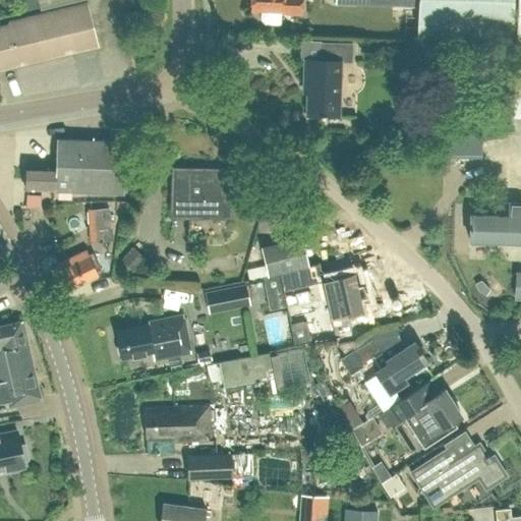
[(279,13),(300,14),(300,0),(248,0),(248,10),(259,11),(259,19),(264,24),(279,24),(279,13)]
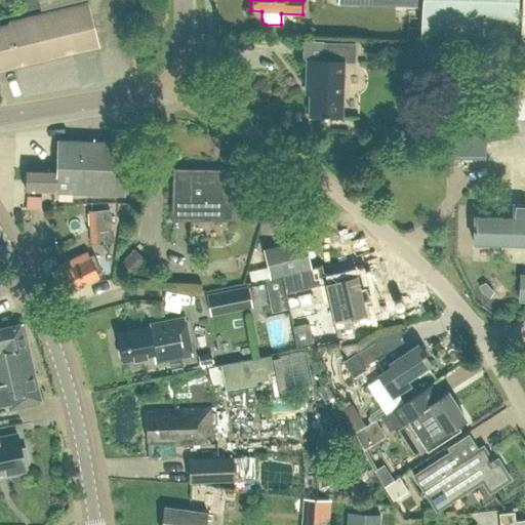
[(515,0),(419,0),(418,36),(515,39),(515,0)]
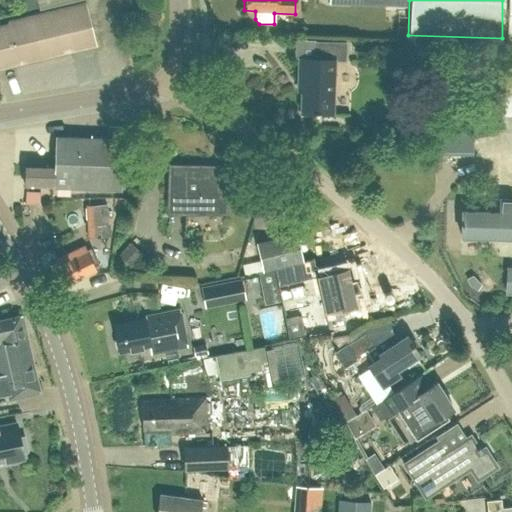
[(511,0),(507,0),(502,112),(511,112),(511,0)]
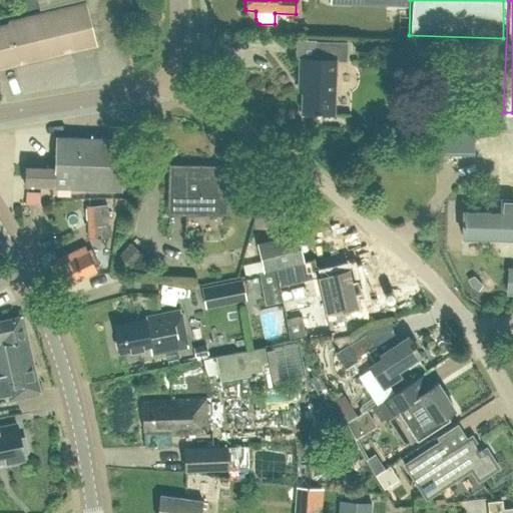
[(0,67),(95,44),(85,3),(7,23),(8,25),(0,27),(0,67)]
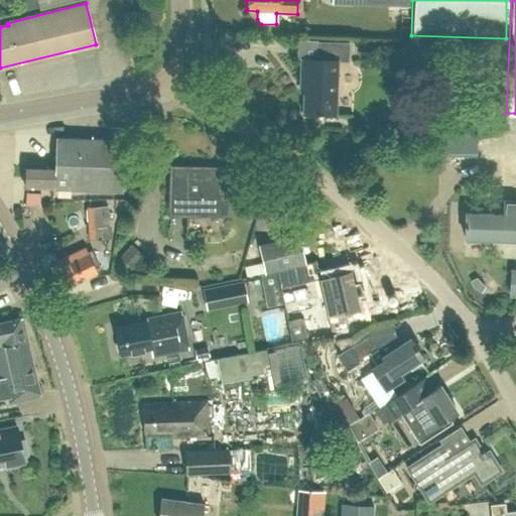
[(316,41),(316,58),(300,58),(299,84),(301,84),(303,90),(302,113),(336,114),(337,60),(348,60),(348,42),(316,41)]
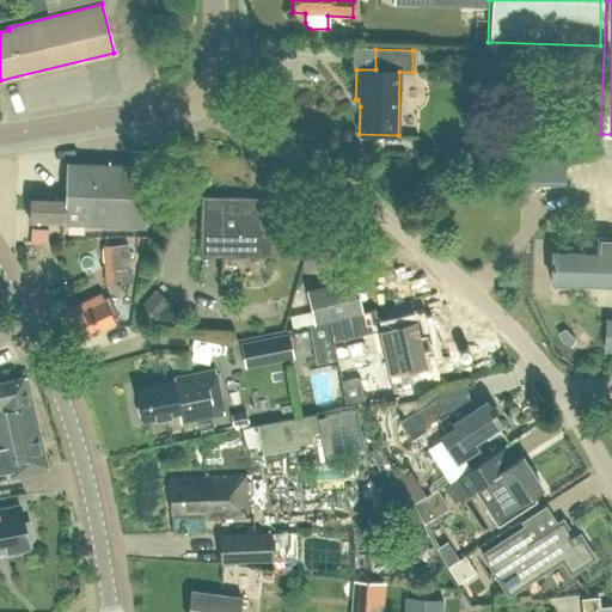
[(146,227),(147,166),(66,161),(65,195),(31,193),(30,221),(65,224),(65,222),(146,227)]
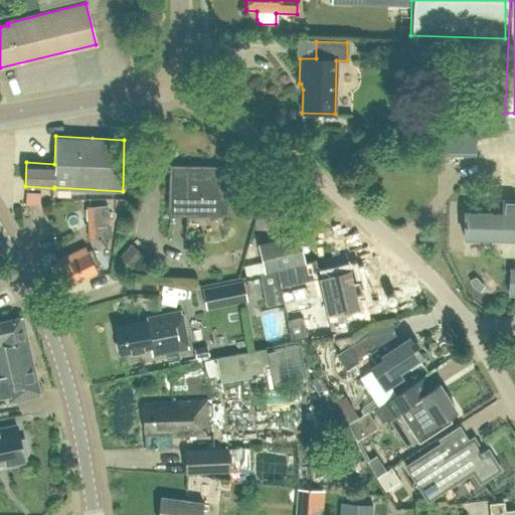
[(170,166),(169,210),(226,212),(226,192),(217,192),(218,168),(170,166)]
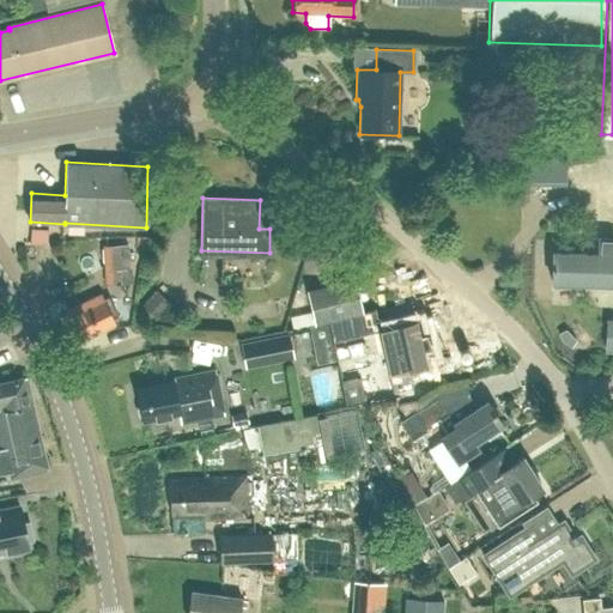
[(612,237),(598,237),(596,254),(552,253),(552,280),(612,281),(612,237)]
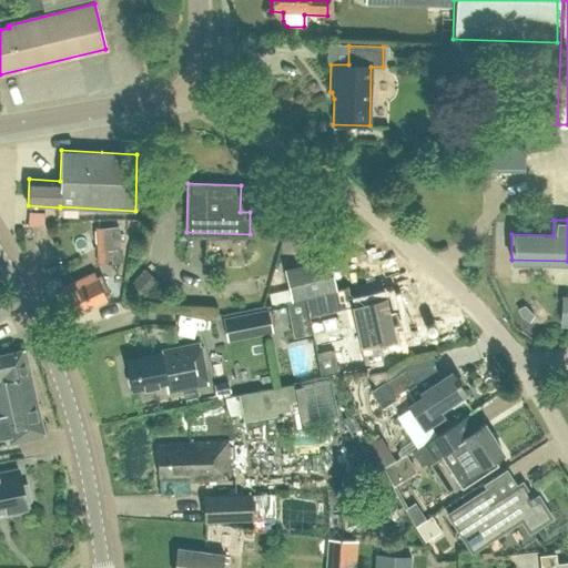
[(120,261),(118,225),(94,226),(97,262),(120,261)]
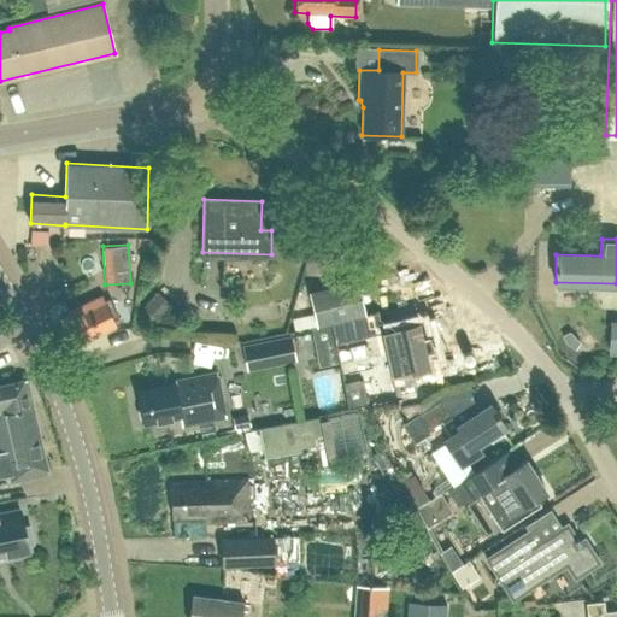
[(316,324),(329,321),(364,312),(357,278),(307,291),(316,324)]
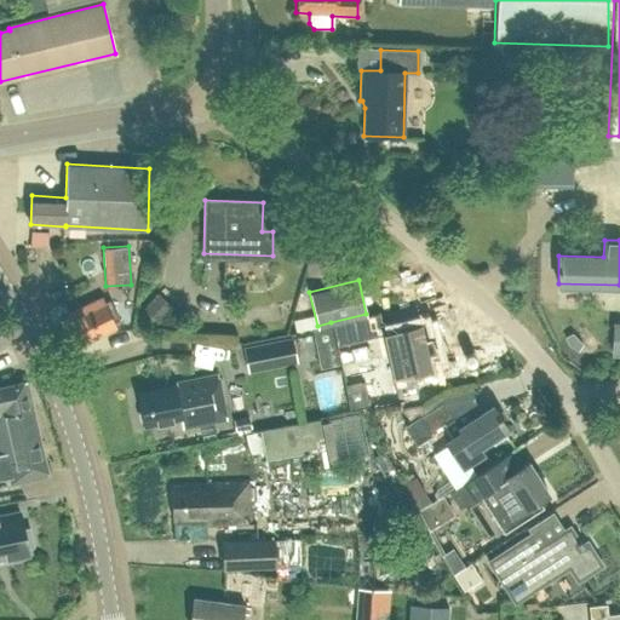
[(79,308),(81,314),(69,320),(80,344),(116,327),(114,322),(119,320),(109,300),(104,303),(101,297),(79,308)]
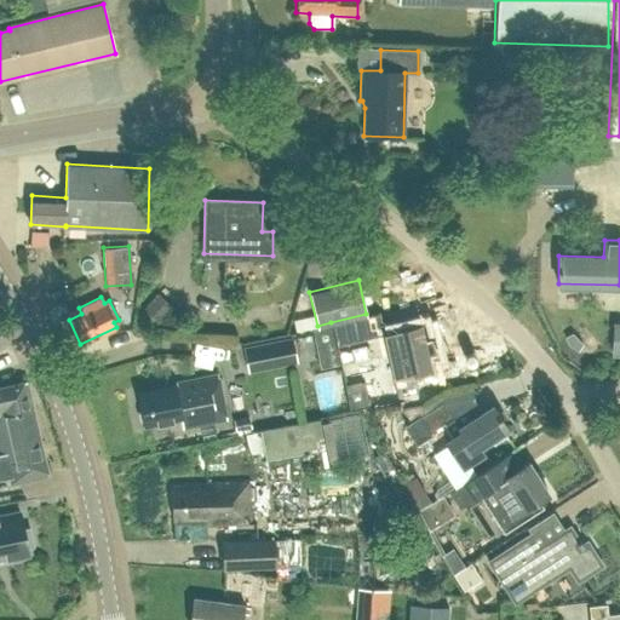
[(340,362),(386,352),(396,396),(417,391),(413,375),(430,372),(419,323),(383,332),(379,314),(366,316),(332,323),(340,362)]
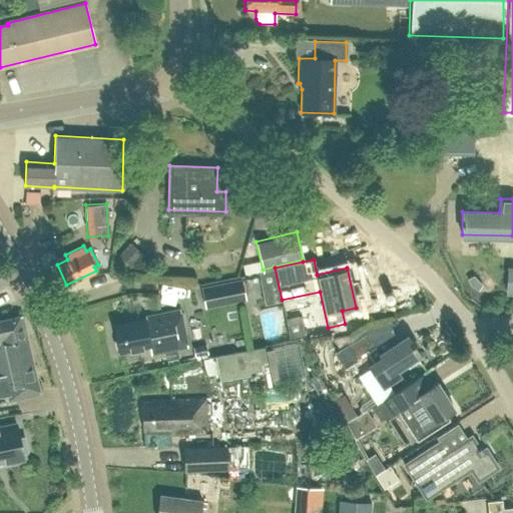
[(258,273),(264,304),(280,300),(274,269),(258,273)]
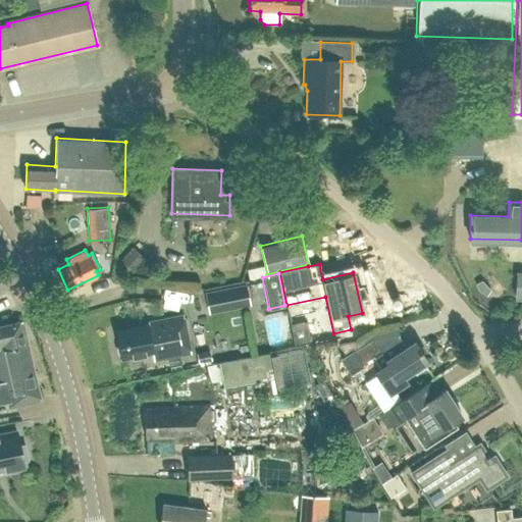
[(245,284),(205,293),(208,308),(248,300),(245,284)]
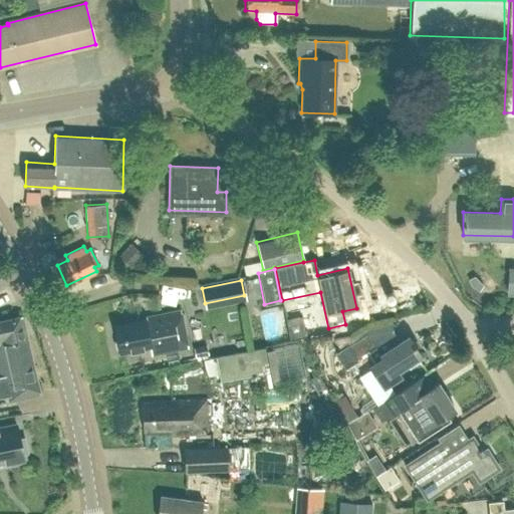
[(188,347),(187,342),(181,310),(144,317),(145,319),(113,325),(119,353),(150,346),(152,354),(188,347)]
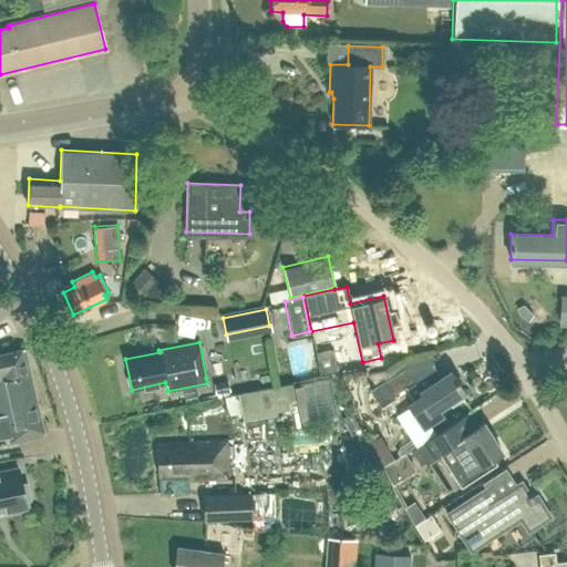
[(0,411),(7,442),(43,433),(24,350),(0,354),(0,411)]
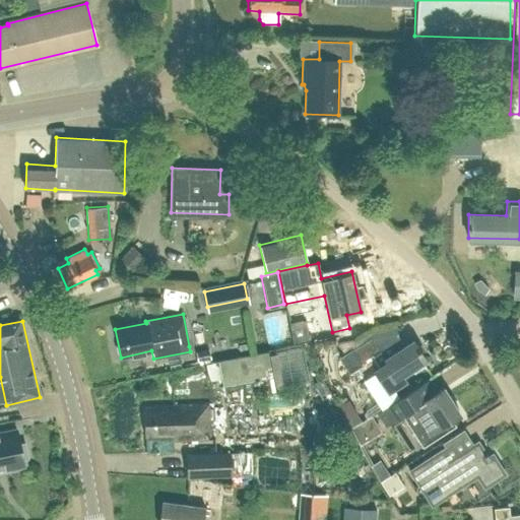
[(290,326),(294,342),(308,339),(305,323),(290,326)]
